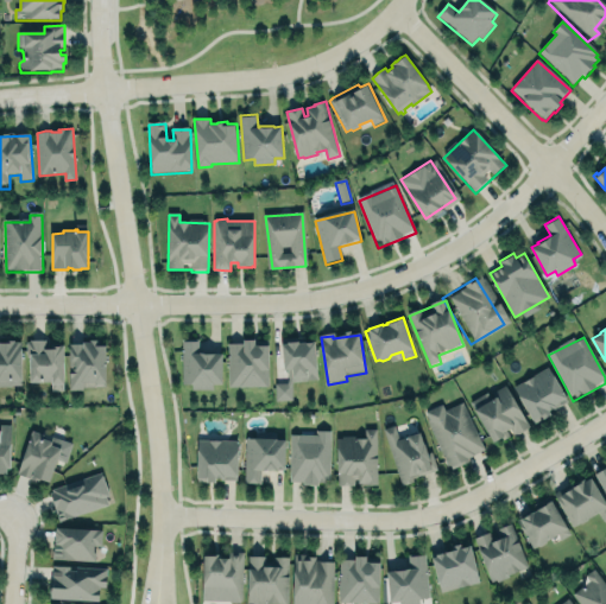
[(223,353),(222,386),(214,386),(214,392),(194,390),(194,385),(191,383),(183,385),(183,341),(200,339),(200,351),(204,351),(204,353),(208,353),(215,354),(215,353),(223,353)]
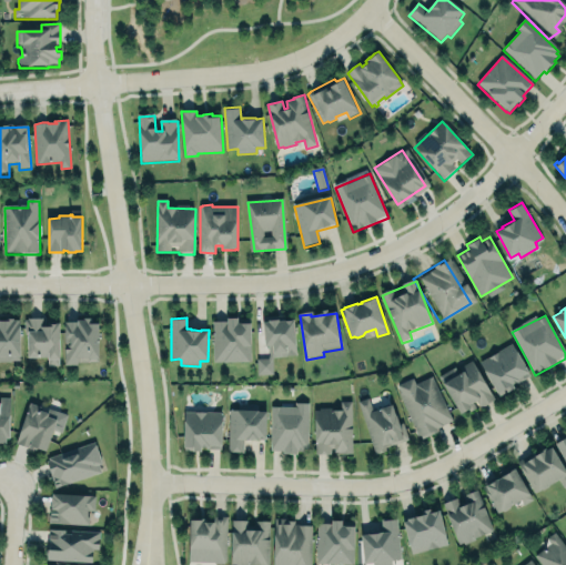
[(264,321),(270,321),(270,319),(280,318),(280,320),(294,319),(297,355),(274,357),(274,375),(259,375),(258,360),(270,359),(271,354),(270,345),(266,346),(264,321)]
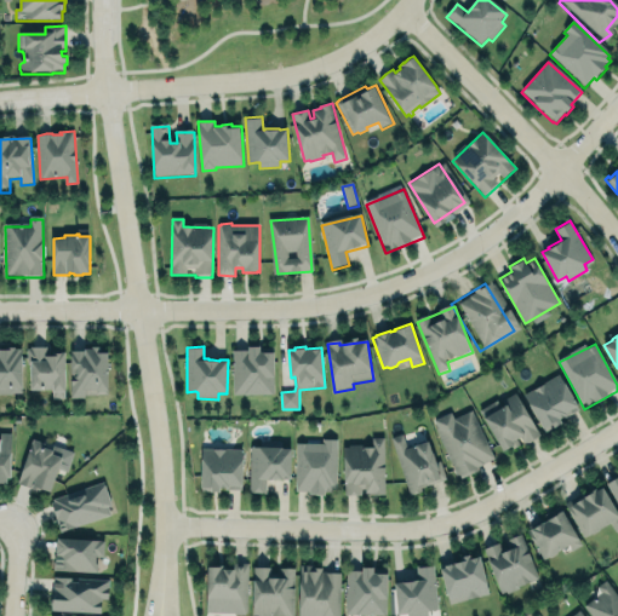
[(0,350),(0,396),(22,397),(23,351),(0,350)]
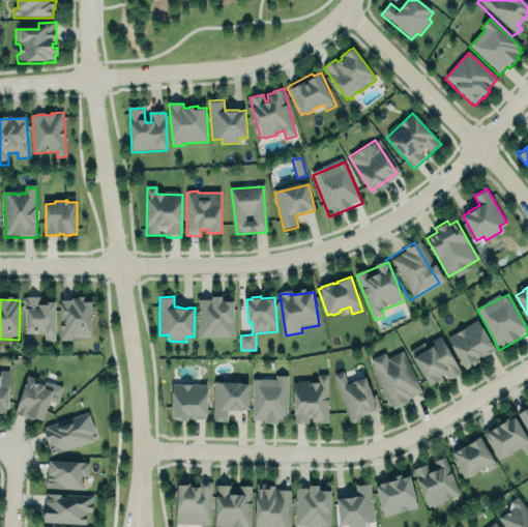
[(26,335),(45,335),(45,344),(56,343),(56,304),(38,304),(38,299),(25,299),(26,335)]
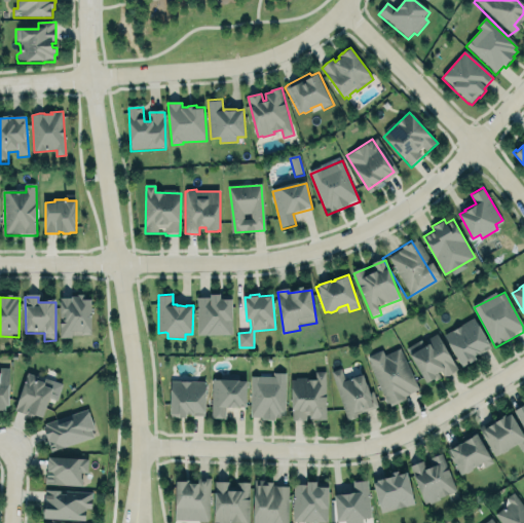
[(197,298),(198,337),(233,336),(232,297),(197,298)]
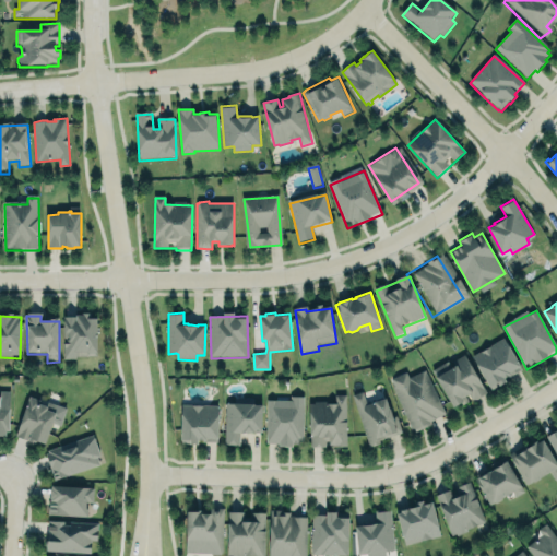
[(98,359),(97,317),(63,318),(64,359),(98,359)]
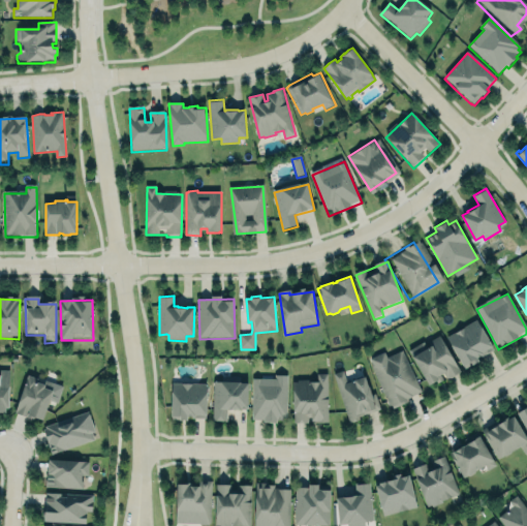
[(444,338),(473,320),(490,348),(461,366),(444,338)]
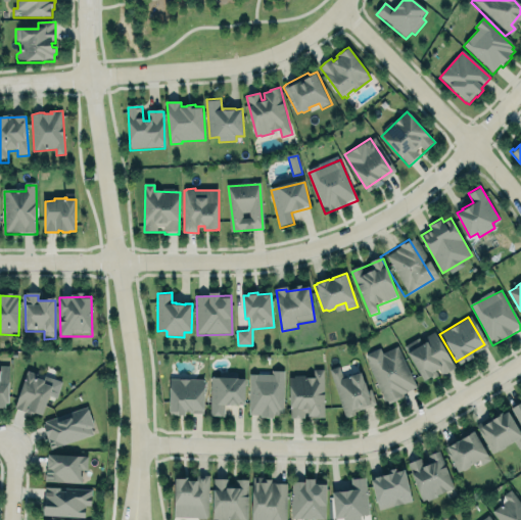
[(399,348),(431,331),(452,370),(439,376),(437,374),(419,384),(399,348)]
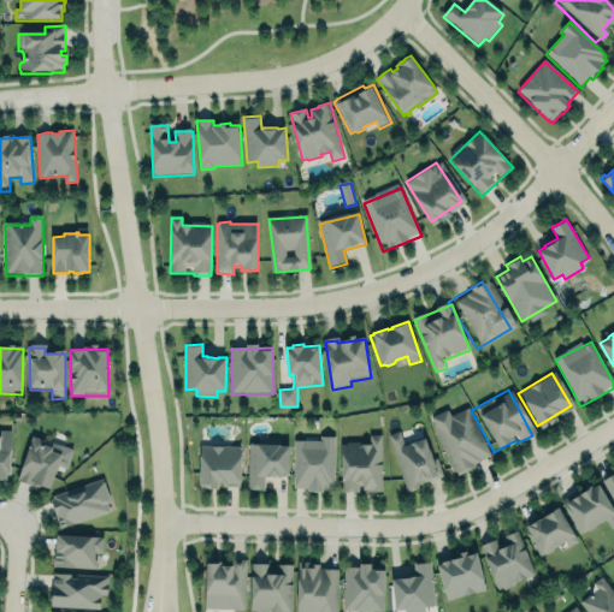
[(434,427),(436,426),(431,417),(449,409),(452,416),(470,408),(491,456),(473,464),(476,468),(459,475),(456,471),(455,473),(434,427)]
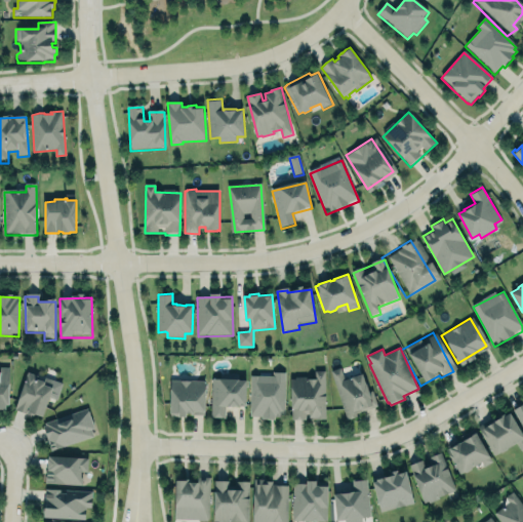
[(331,371),(348,419),(358,416),(357,413),(378,406),(373,391),(370,392),(363,372),(346,378),(343,367),(331,371)]
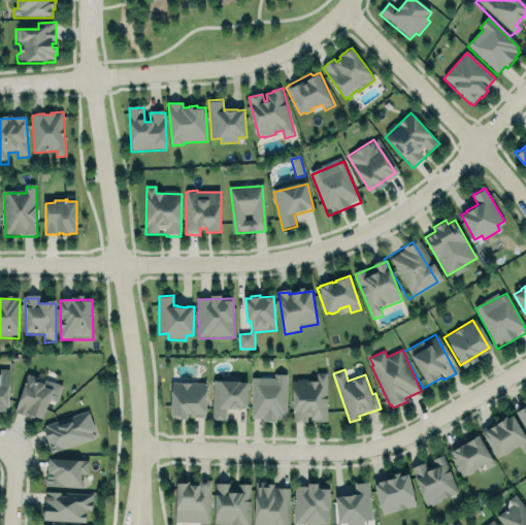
[(0,409),(5,411),(5,405),(7,405),(10,371),(1,370),(1,374),(0,373),(0,409)]
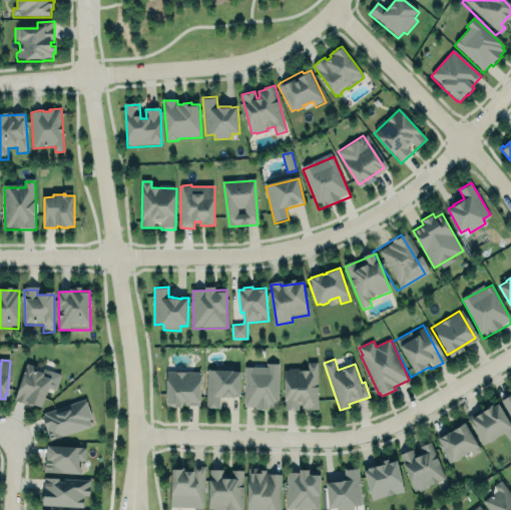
[(245,368),(269,368),(268,363),(279,364),(279,406),(269,408),(246,407),(245,368)]
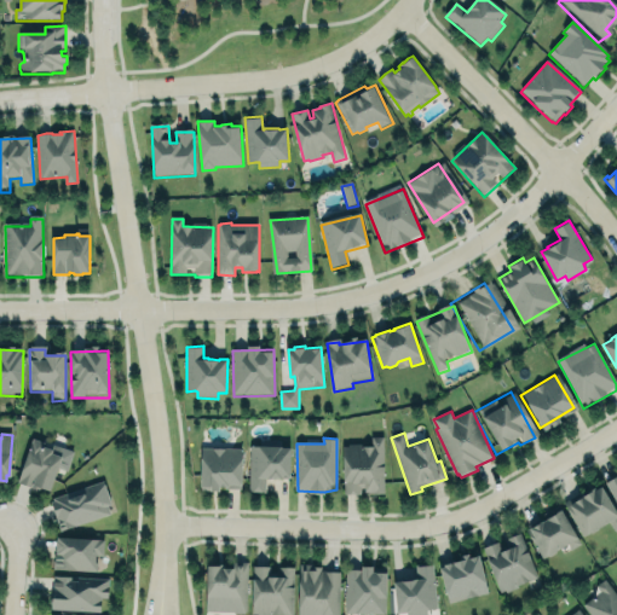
[(345,447),(346,494),(361,493),(361,487),(367,487),(367,492),(370,492),(370,494),(386,494),(385,437),(373,437),(374,446),(369,446),(363,448),(363,445),(350,445),(350,447),(345,447)]
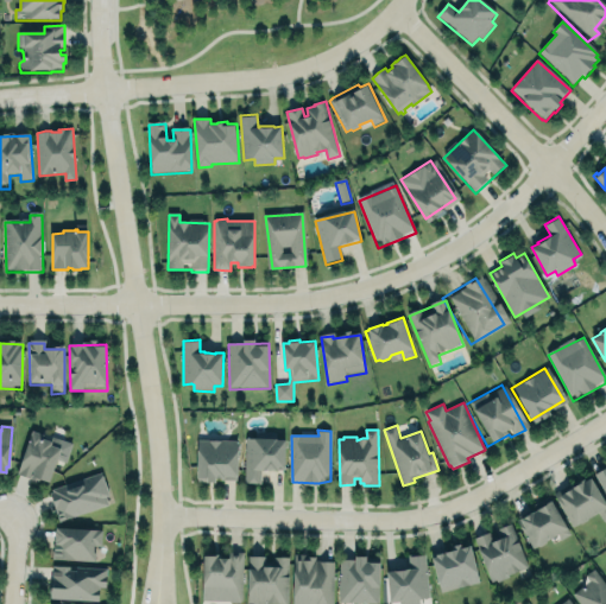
[(18,474),(32,431),(64,442),(50,484),(18,474)]
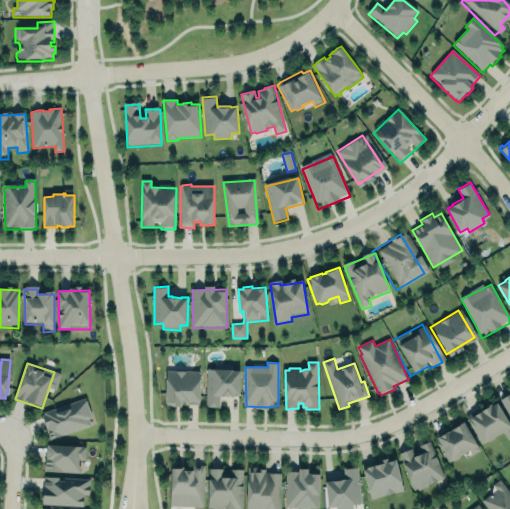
[(220,407),(207,407),(208,369),(233,369),(234,371),(241,371),(240,396),(220,396),(220,407)]
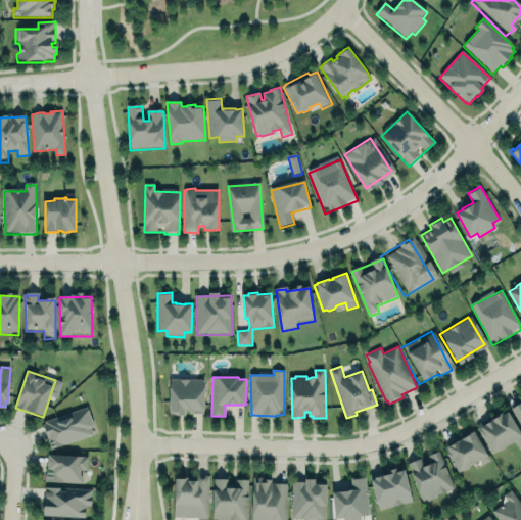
[(170,416),(205,417),(206,381),(171,380),(170,416)]
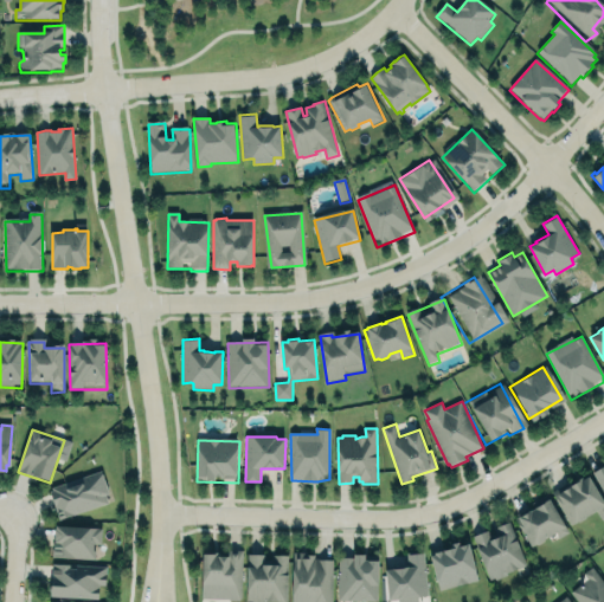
[(603,466),(593,472),(603,490),(603,461),(603,466)]
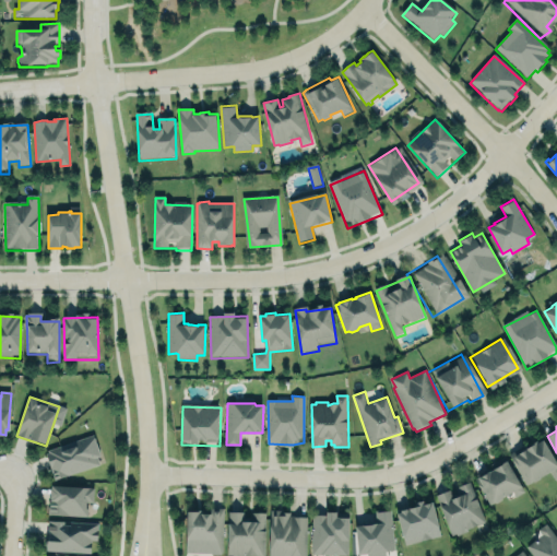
[(48,451),(47,458),(55,481),(102,465),(99,460),(103,459),(95,436),(48,451)]
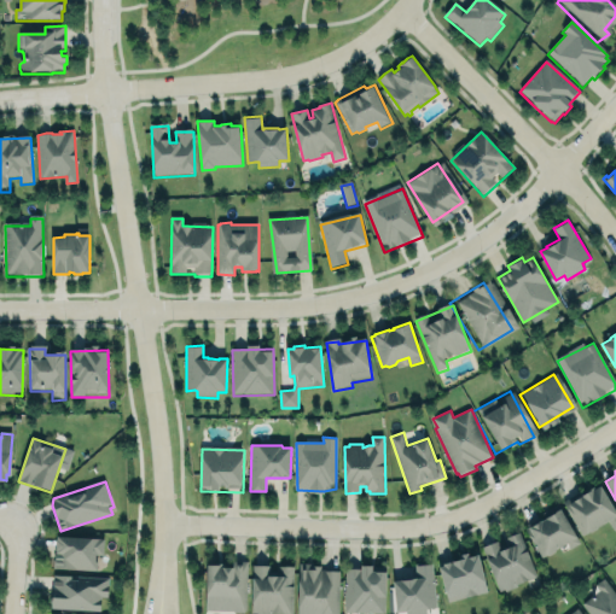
[(582,538),(610,524),(615,533),(615,513),(602,486),(565,506),(582,538)]
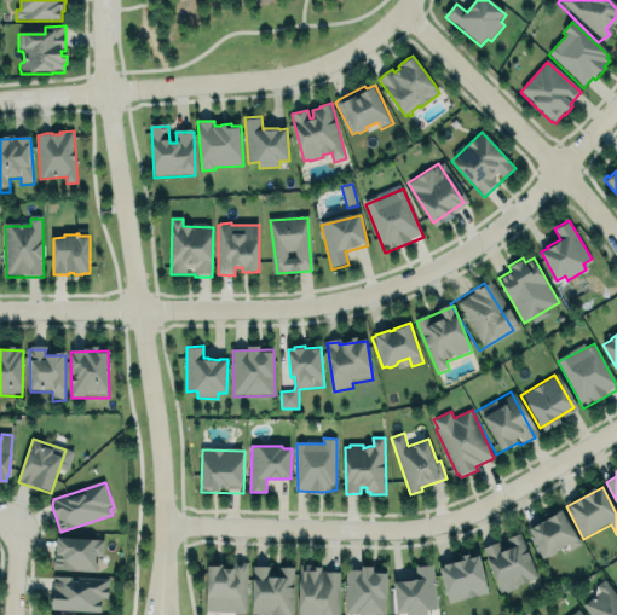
[(561,509),(582,544),(571,551),(569,544),(558,551),(557,553),(551,557),(547,556),(543,558),(528,531),(530,529),(529,526),(532,523),(534,526),(536,524),(540,522),(542,520),(543,521),(547,518),(554,514),(557,511),(561,509)]
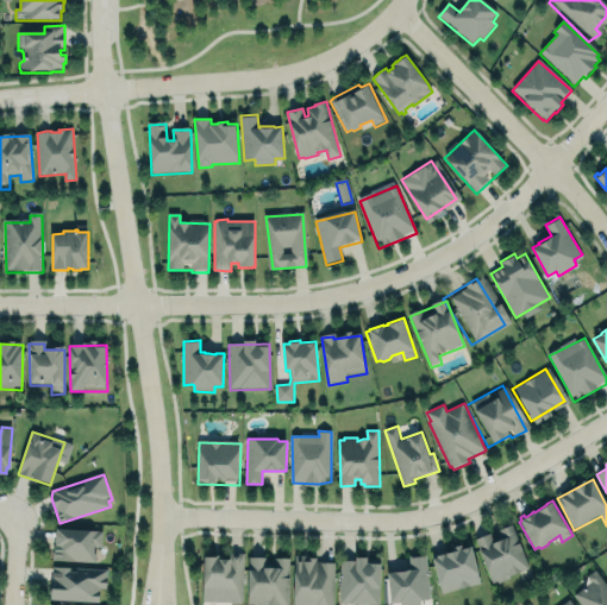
[(476,541),(493,586),(531,572),(514,527),(476,541)]
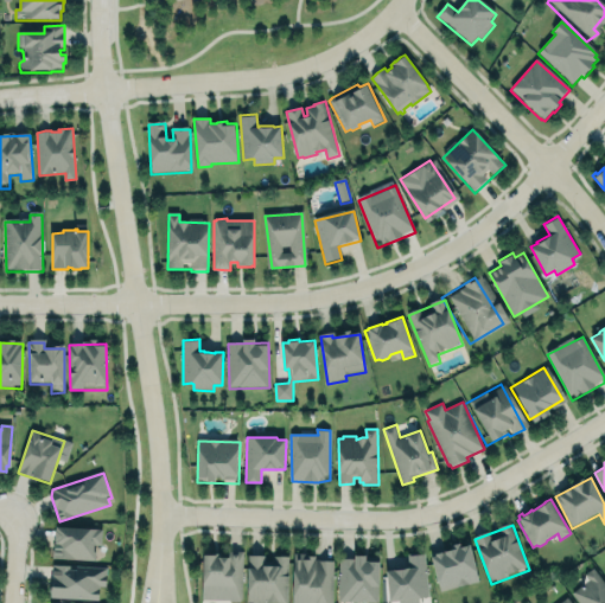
[(55,558),(95,562),(96,546),(102,546),(103,531),(57,527),(57,530),(56,531),(56,540),(55,558)]
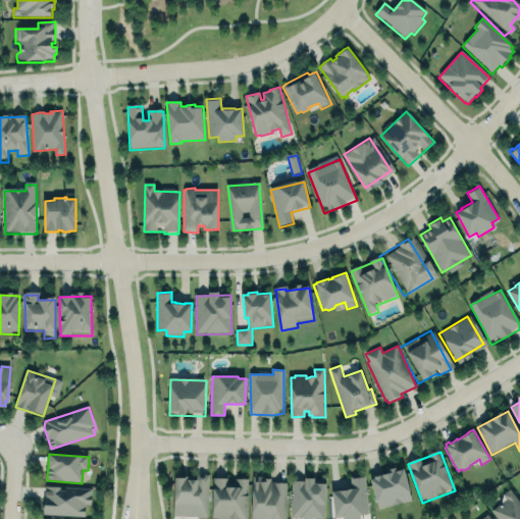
[(372,478),(375,477),(375,475),(390,471),(388,469),(396,467),(397,471),(404,469),(412,501),(380,509),(372,478)]
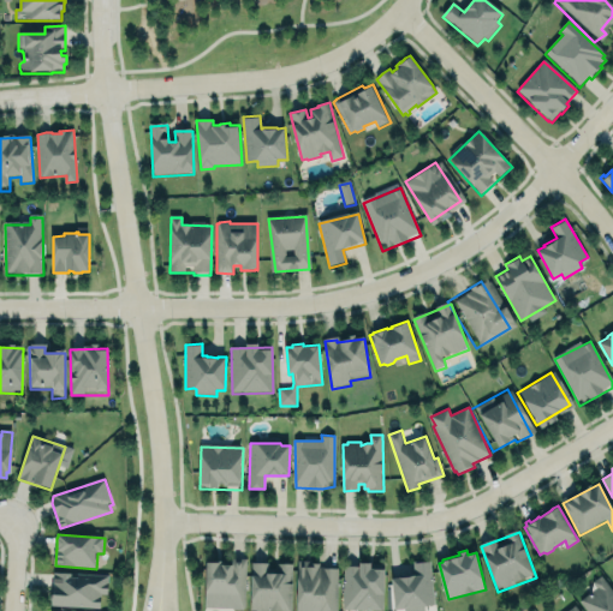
[(207,564),(206,610),(247,610),(248,561),(230,561),(230,565),(207,564)]
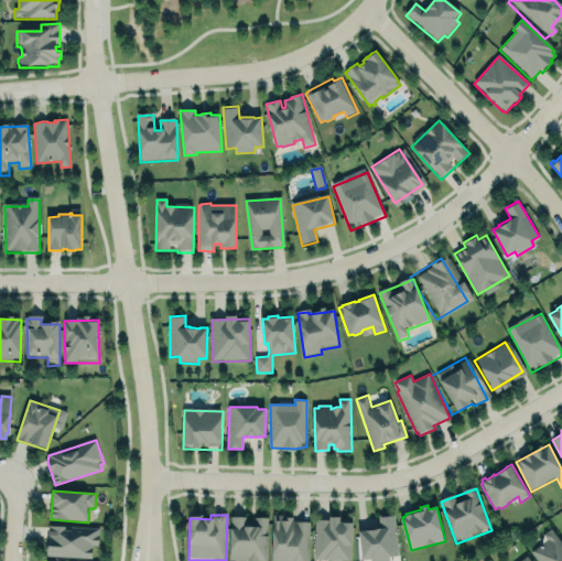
[(316,519),(315,560),(354,560),(355,521),(342,520),(342,516),(330,515),(330,519),(316,519)]
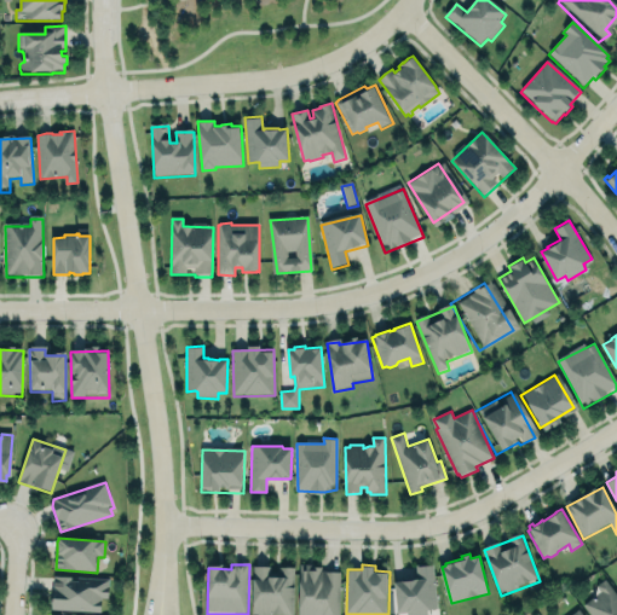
[(395,581),(398,613),(399,614),(408,613),(408,614),(430,614),(428,610),(438,609),(434,564),(417,566),(420,579),(395,581)]
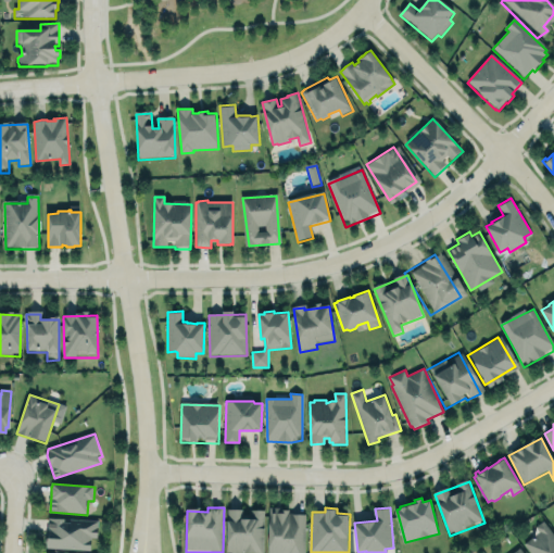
[(306,515),(306,552),(269,552),(271,508),(282,508),(284,511),(285,510),(290,510),(290,514),(294,514),(294,515),(299,514),(306,515)]
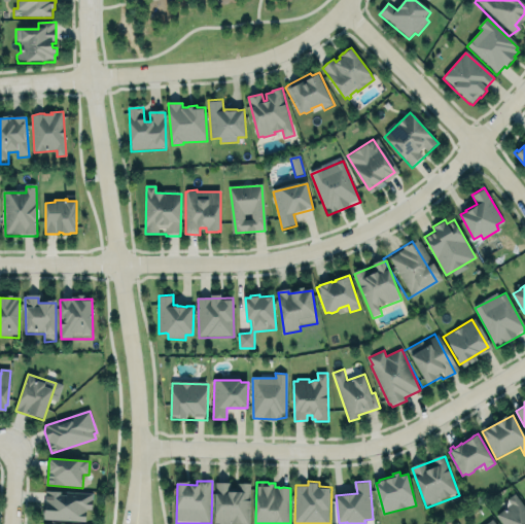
[(231,484),(231,488),(239,489),(239,485),(245,484),(251,485),(250,523),(216,523),(216,493),(217,493),(217,484),(224,483),(231,484)]
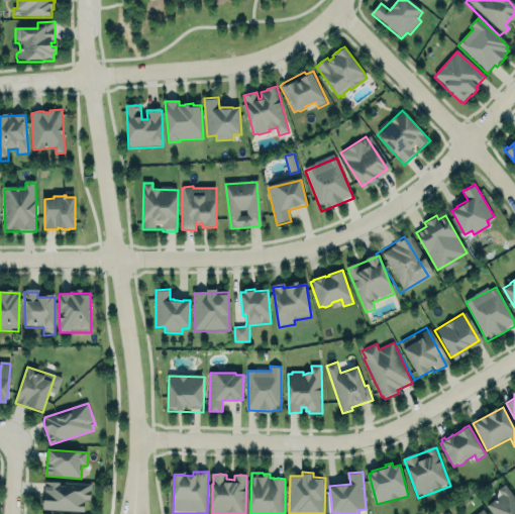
[(46,483),(44,510),(85,513),(86,501),(91,501),(92,486),(46,483)]
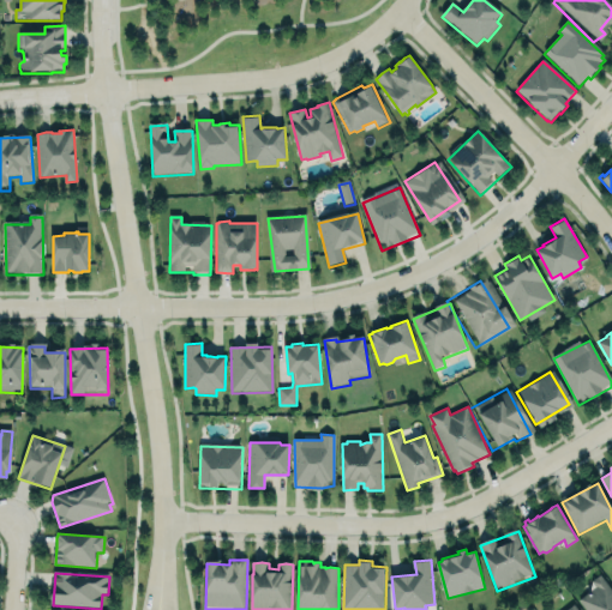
[(586,609),(580,602),(598,587),(593,581),(601,575),(611,589),(611,609),(586,609)]
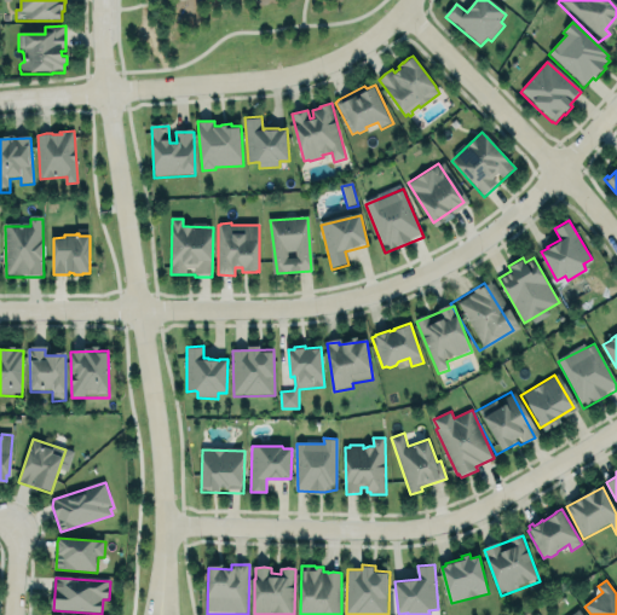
All buildings are outlined.
